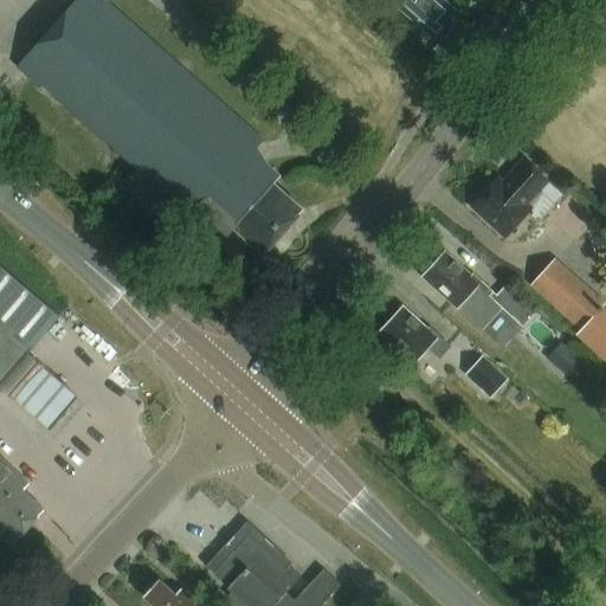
[(264,253),(303,210),(276,185),(282,178),(271,167),(256,149),(263,141),(104,0),(78,0),(19,66),(42,86),(45,83),(185,208),(191,202),(230,237),(237,229),(264,253)]
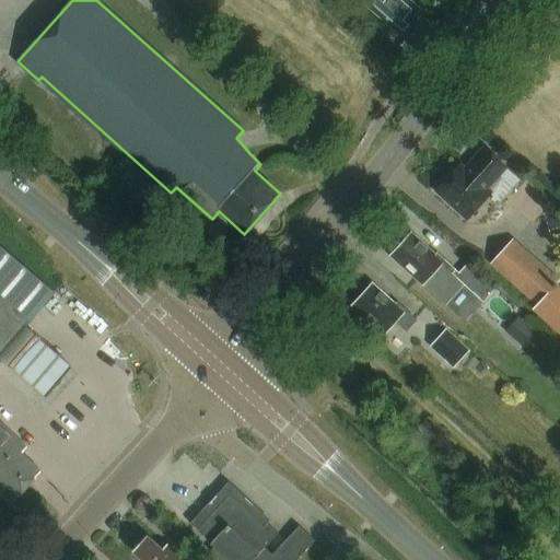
[(410,24),(421,12),(407,0),(378,0),(371,9),(403,37),(412,26),(410,24)]
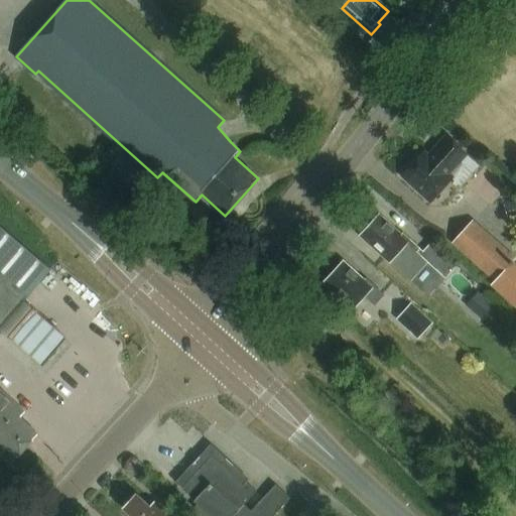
[(425,150),(404,173),(431,199),(453,176),(448,172),(467,152),(447,135),(429,154),(425,150)]
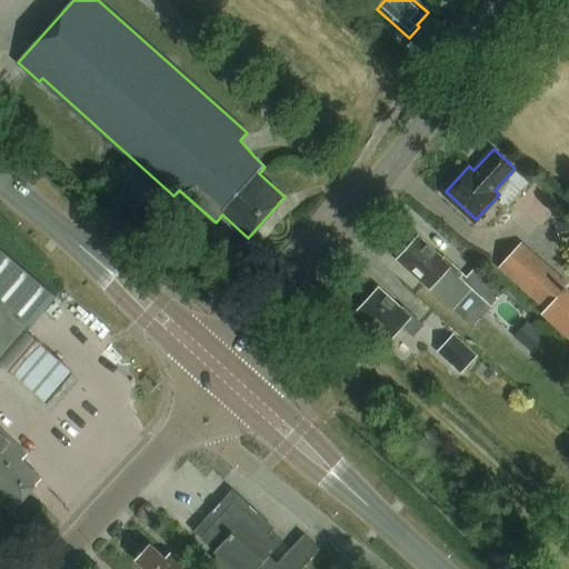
[(559,240),(568,237),(568,221),(556,225),(559,240)]
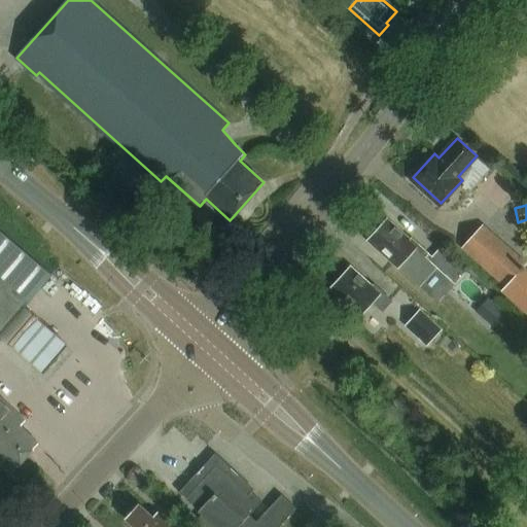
[(387,216),(369,238),(421,286),(437,268),(455,284),(466,271),(440,247),(432,256),(430,254),(431,252),(412,235),(410,237),(387,216)]
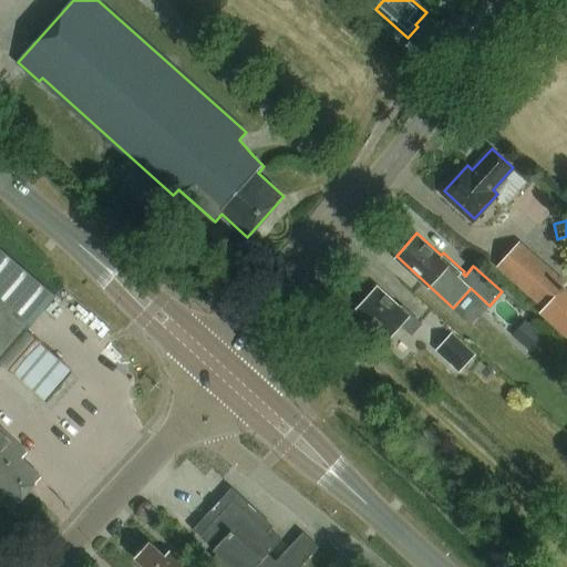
[(566,292),(560,287),(566,280),(523,241),(498,268),(543,308),(538,313),(566,339),(566,292)]
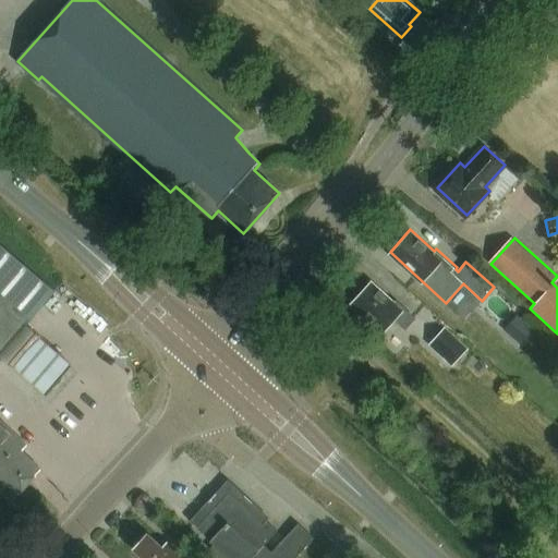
[(405,328),(416,316),(397,300),(396,301),(372,280),(351,304),(381,331),(393,317),(405,328)]
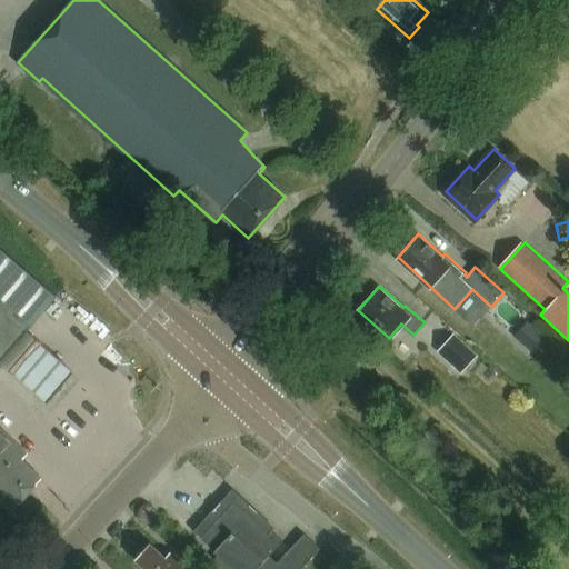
[(0,362),(33,323),(0,295),(0,362)]
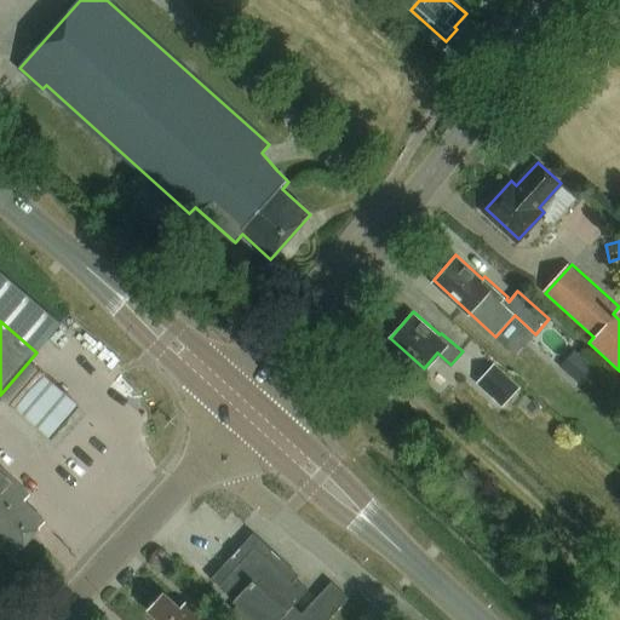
[(592,367),(573,351),(560,367),(578,383),(592,367)]
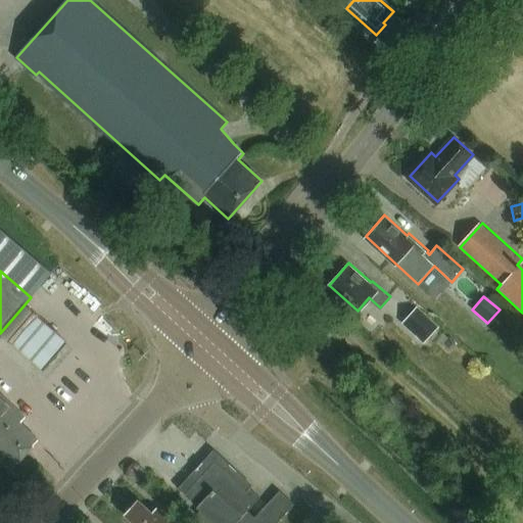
[(401,324),(423,343),(438,327),(417,307),(401,324)]
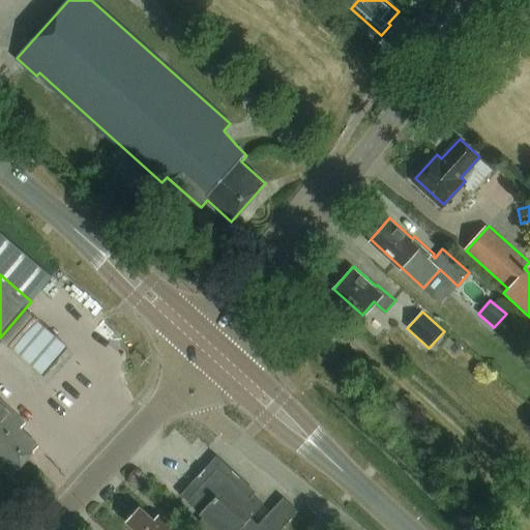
[(67,350),(33,320),(6,351),(41,380),(67,350)]
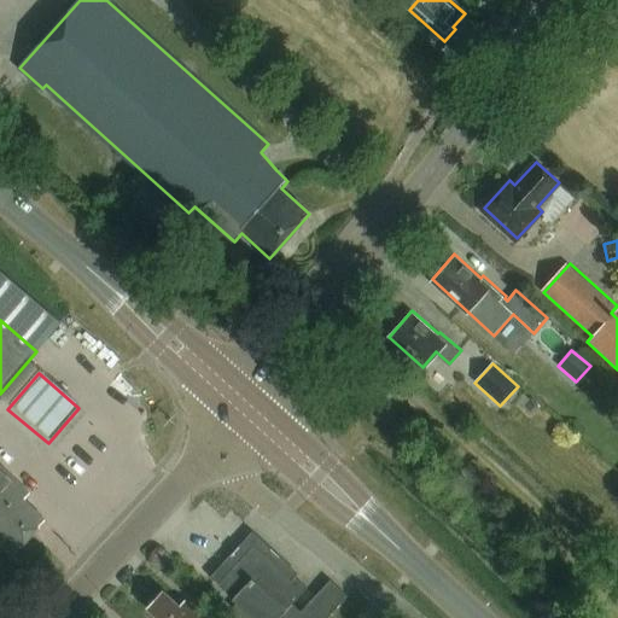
[(0,500),(38,535),(51,522),(27,499),(31,494),(0,465),(0,500)]
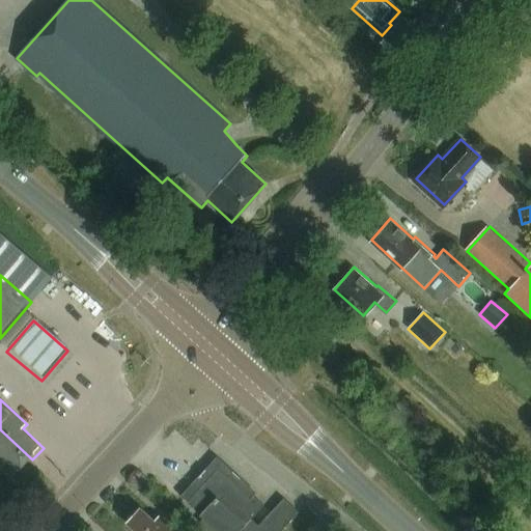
[(0,457),(18,475),(32,459),(0,429),(0,457)]
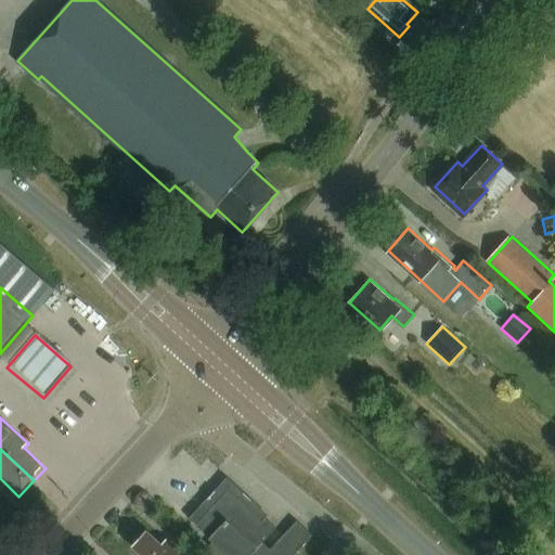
[(289,554),(311,532),(295,518),(269,546),(260,539),(273,525),(227,481),(190,521),(227,554),(245,554),(247,553),(248,554),(289,554)]
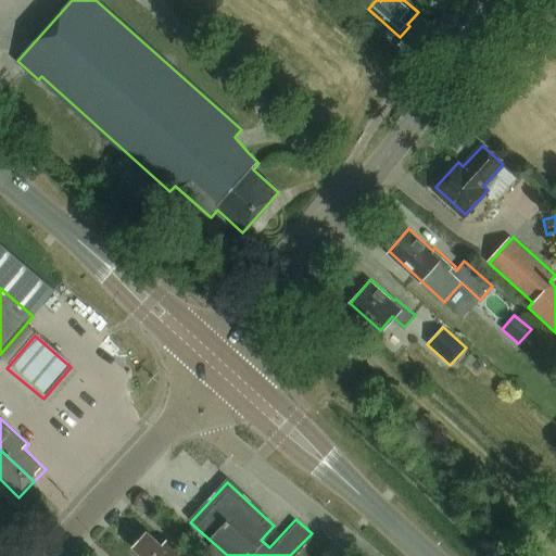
[(185,555),(166,539),(162,543),(149,531),(146,534),(143,532),(135,541),(138,543),(134,547),(142,555),(185,555)]
